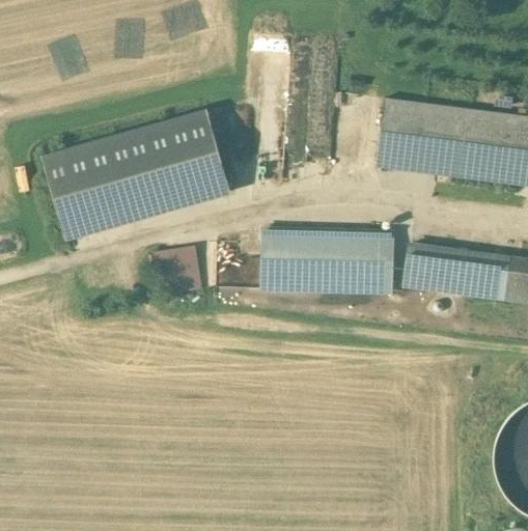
[(527,117),(388,99),(379,167),(527,187),(527,117)]
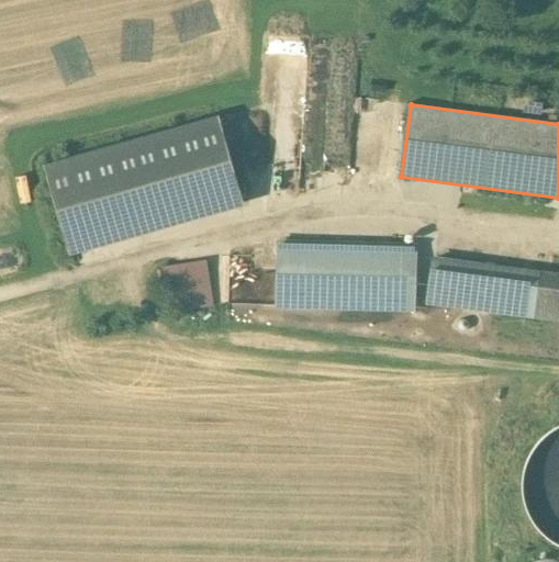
[(220,120),(51,168),(75,253),(244,204),(220,120)]
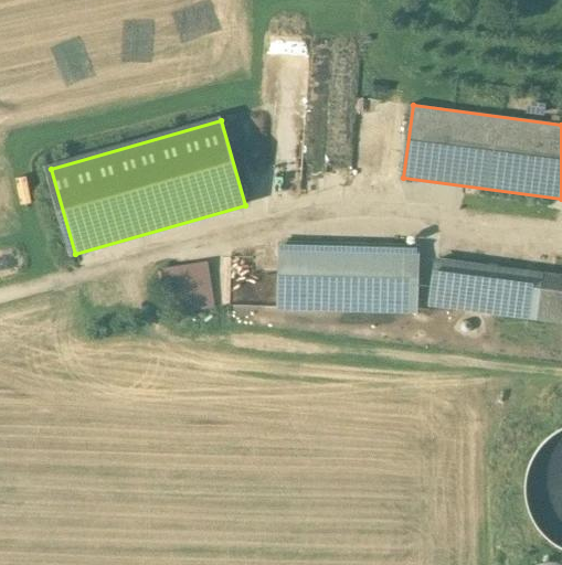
[(420,248),(286,244),(284,307),(417,311),(420,248)]
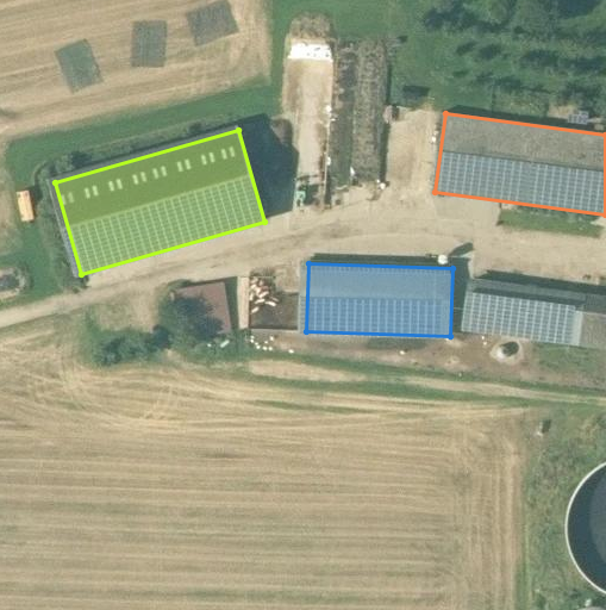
[(605,299),(474,281),(468,329),(605,347),(605,299)]
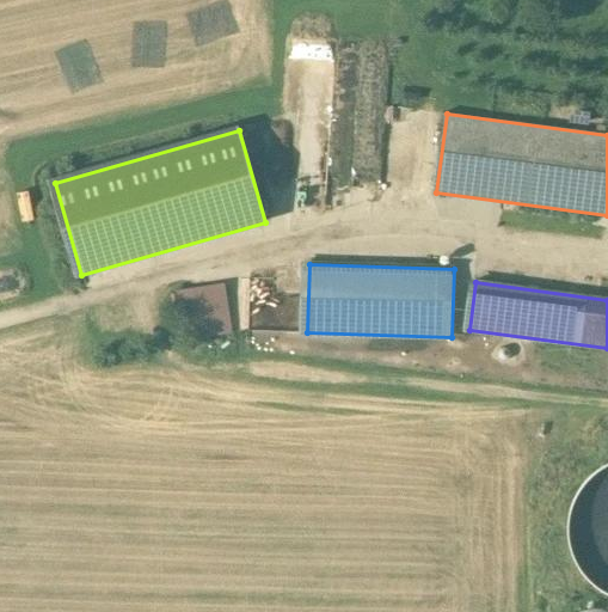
[(228,283),(180,292),(188,341),(235,332),(228,283)]
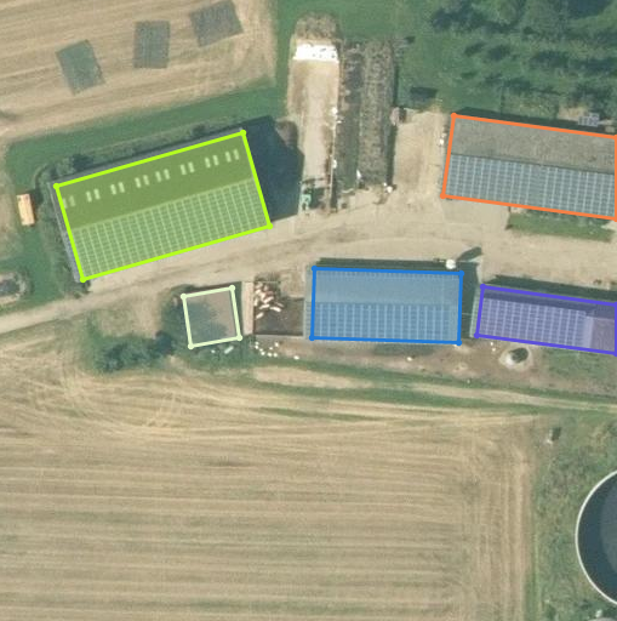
[(616,473),(595,484),(584,527),(589,536),(587,545),(616,608),(616,473)]
